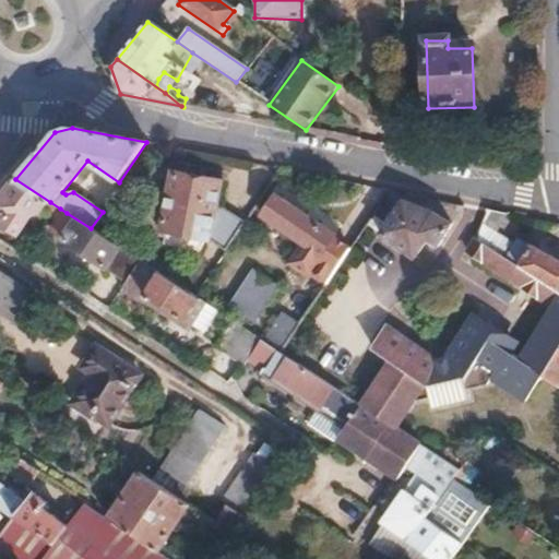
[(171,174),(161,232),(165,233),(206,240),(210,241),(224,252),(225,251),(244,223),(216,204),(221,183),(171,174)]
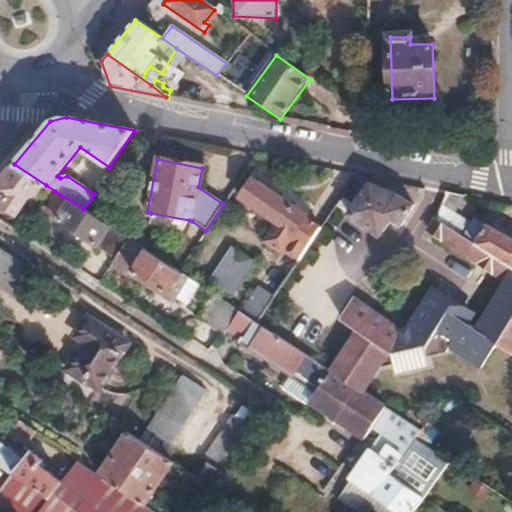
[(14,164),(0,181),(0,196),(6,200),(2,206),(17,216),(30,197),(38,196),(46,185),(14,164)]
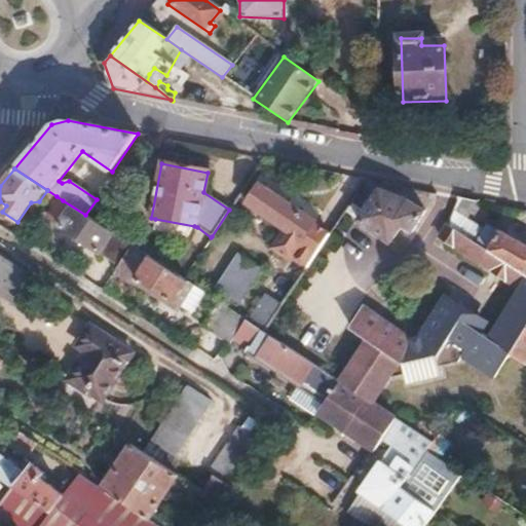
[(258,186),(246,204),(284,230),(271,249),(288,260),(313,223),(258,186)]
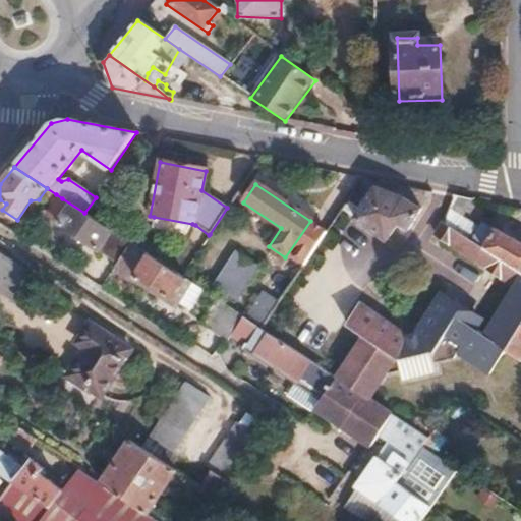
[(375,189),(353,221),(384,240),(395,223),(406,230),(419,210),(404,199),(375,189)]
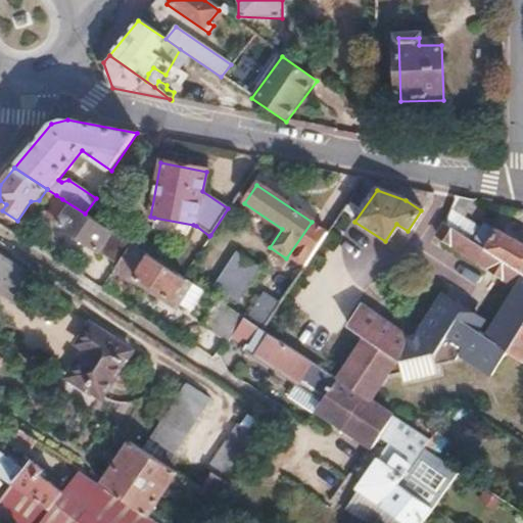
[(458,198),(444,223),(522,274),(522,243),(500,228),(495,233),(483,225),(479,231),(465,222),(474,201),(458,198)]
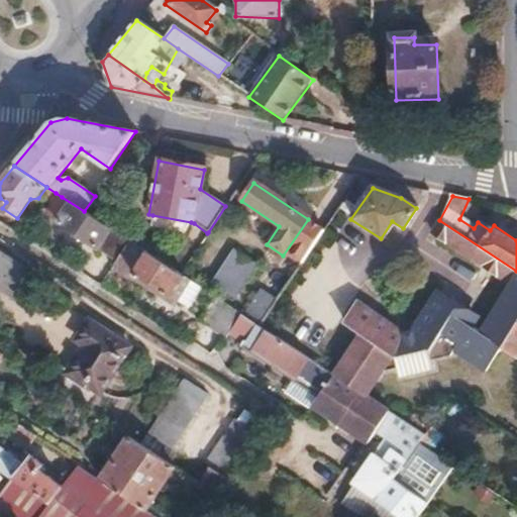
[(62,197),(49,215),(99,247),(111,229),(92,217),(84,211),(62,197)]
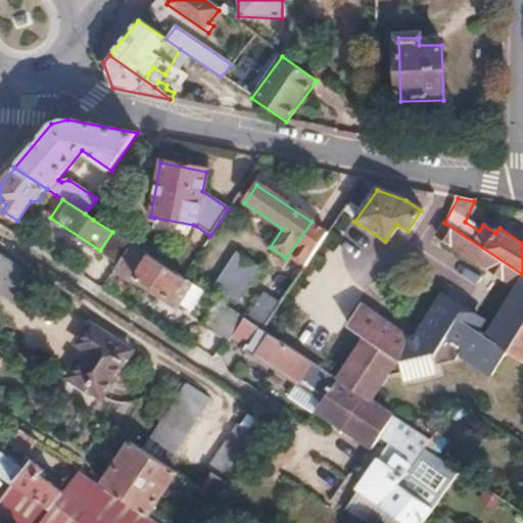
[(154,218),(152,230),(186,235),(193,225),(154,218)]
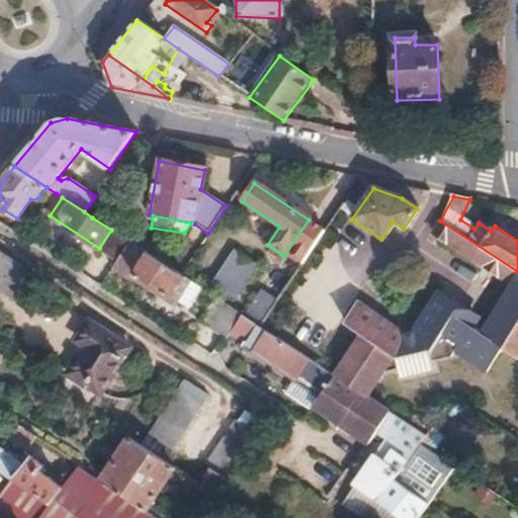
[(517,271),(440,221),(433,233),(498,275),(511,288),(481,334),(500,346),(515,323),(517,318),(517,271)]
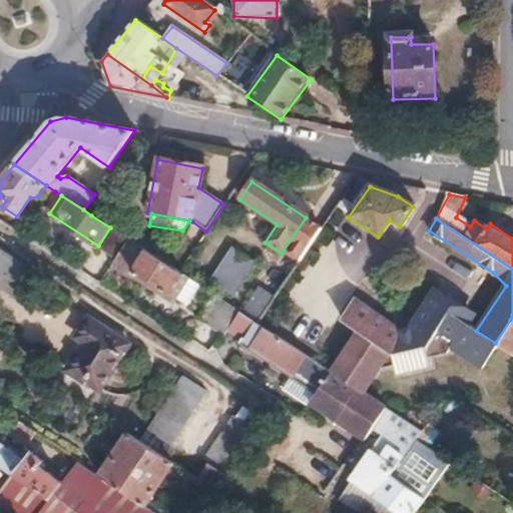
[(110,227),(98,245),(117,259),(123,250),(118,247),(124,237),(110,227)]
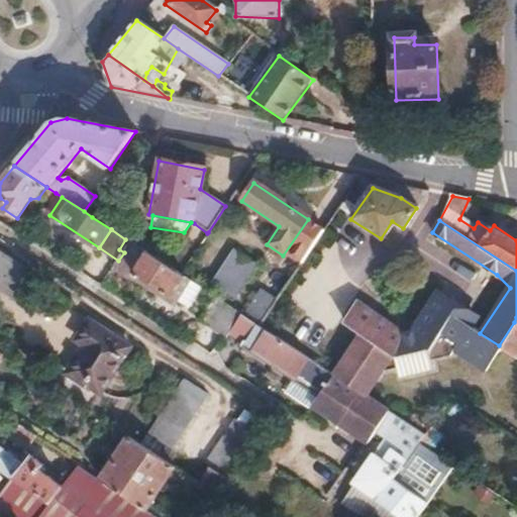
[(215,253),(200,277),(222,292),(221,294),(237,304),(244,294),(238,290),(246,278),(237,271),(245,257),(208,232),(207,233),(200,243),(215,253)]
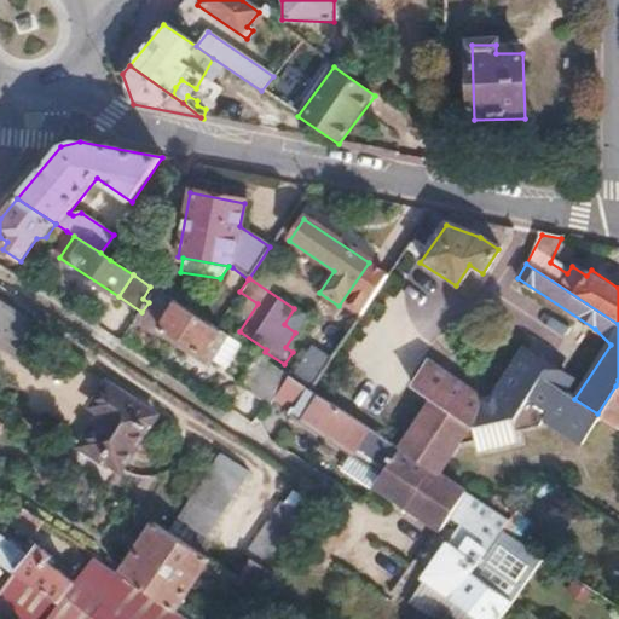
[(142,312),(137,319),(152,330),(155,325),(204,359),(207,357),(223,368),(238,345),(214,329),(156,290),(149,302),(142,312)]
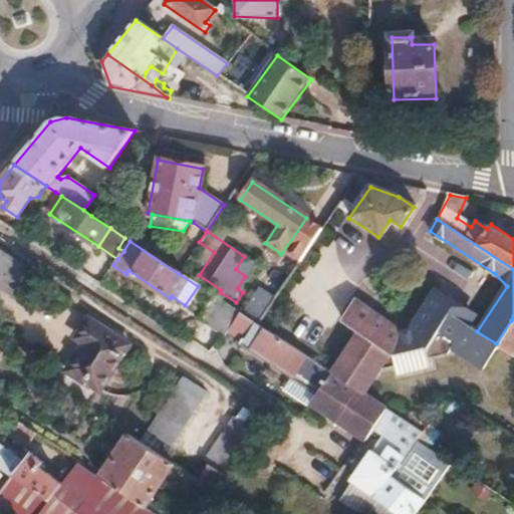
[(296,244),(274,276),(284,283),(299,260),(306,250),(296,244)]
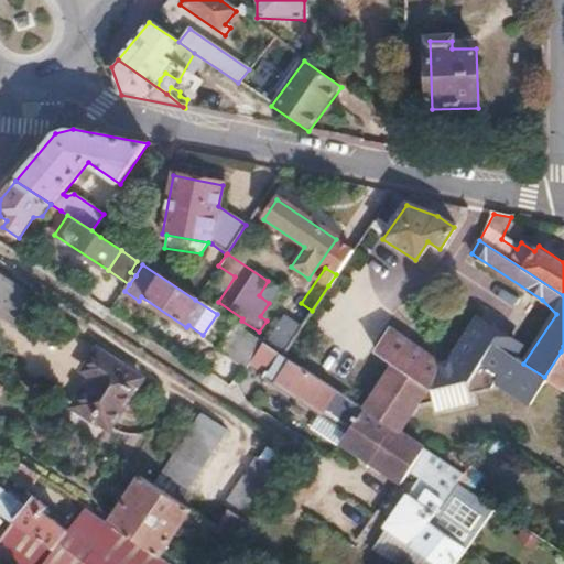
[(0,275),(0,313),(17,325),(34,299),(0,275)]
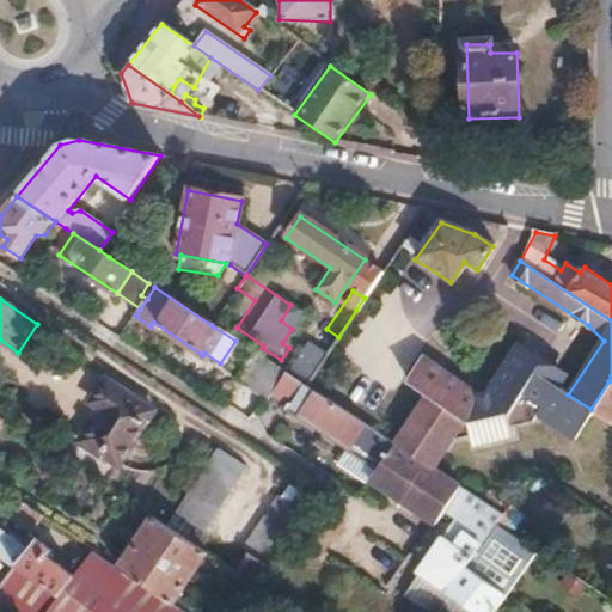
[(356,310),(338,337),(429,398),(469,423),(508,409),(532,372),(556,387),(561,380),(558,374),(521,350),(512,354),(488,392),(476,396),(375,329),(378,324),(356,310)]
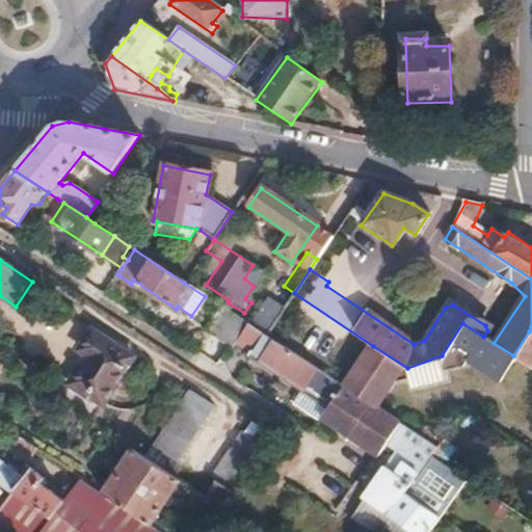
[(274,280),(261,298),(269,304),(283,285),(274,280)]
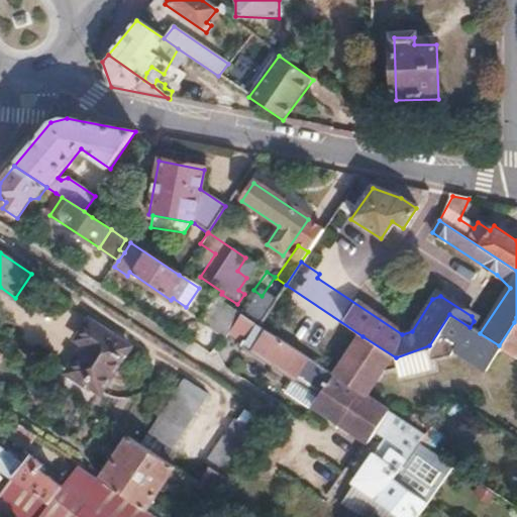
[(215,299),(199,323),(221,338),(223,334),(227,336),(240,316),(215,299)]
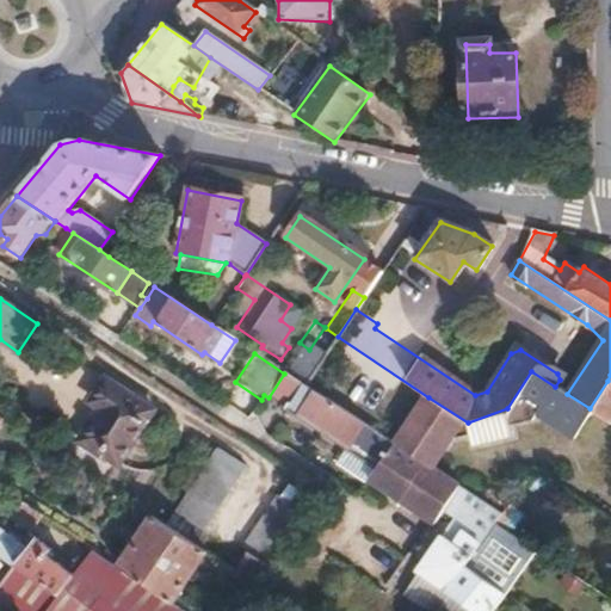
[(284,374),(269,397),(296,415),(313,392),(303,386),(284,374)]
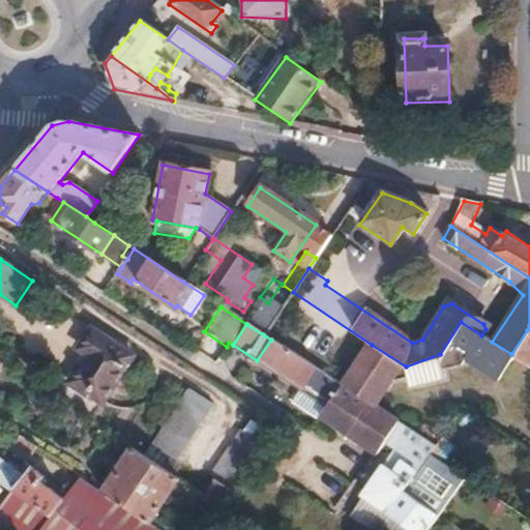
[(87,355),(70,380),(101,402),(131,355),(91,329),(79,349),(87,355)]
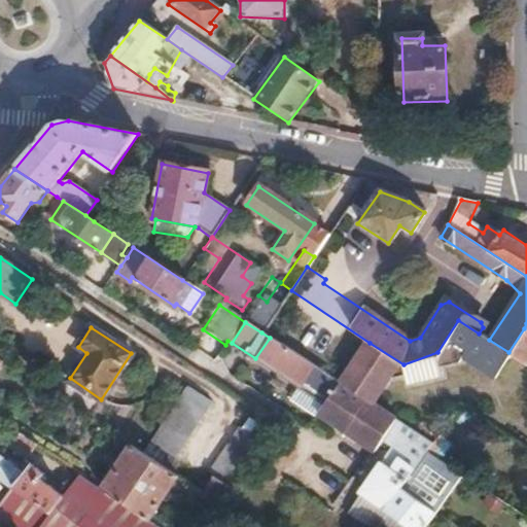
[(526,329),(524,328),(508,352),(523,361),(526,355),(526,329)]
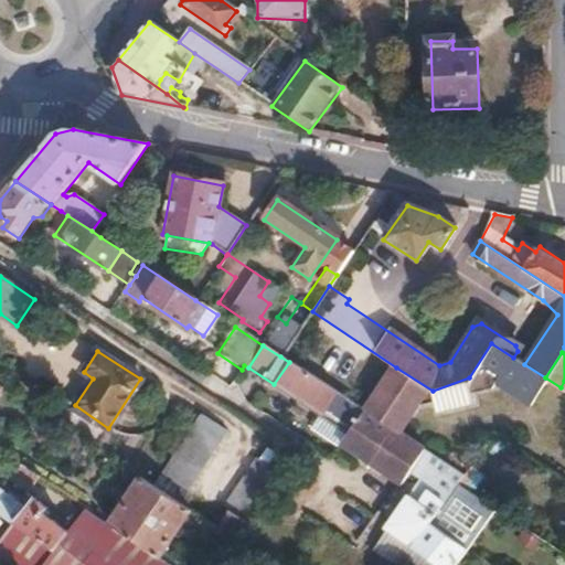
[(289,362),(274,384),(326,419),(348,435),(363,412),(364,411),(289,362)]
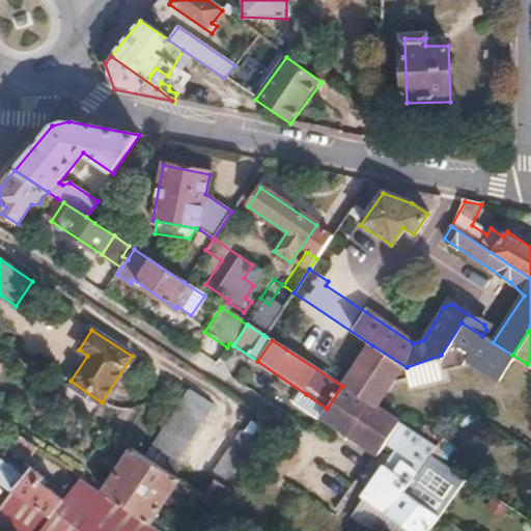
[(0,363),(0,380),(1,381),(8,369),(0,363)]
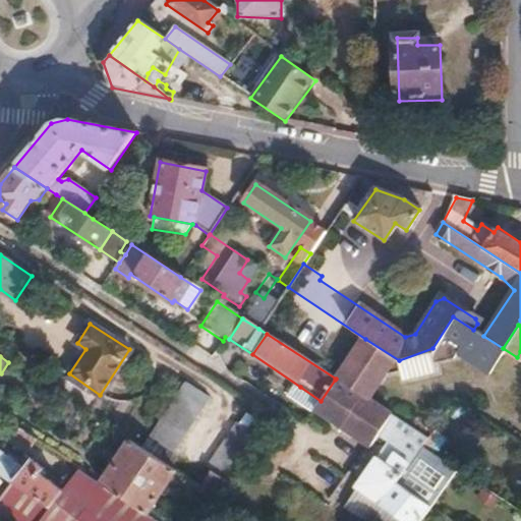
[(321,401),(313,411),(368,449),(373,442),(391,416),(336,381),(335,380),(321,401)]
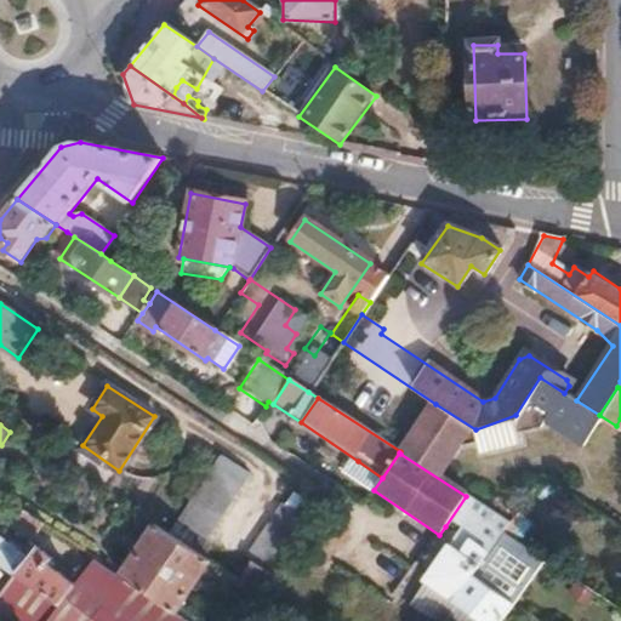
[(221,455),(175,523),(203,542),(250,474),(221,455)]
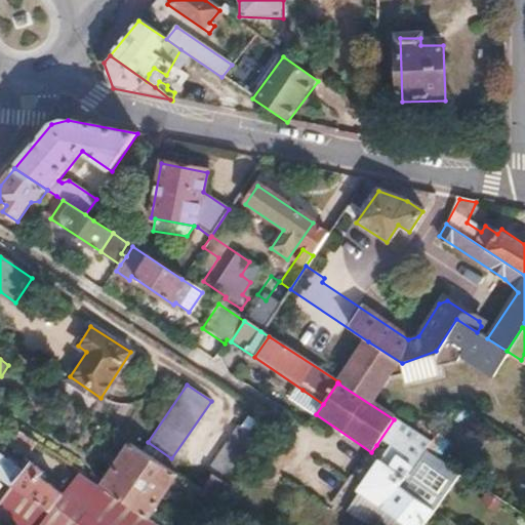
[(303,390),(295,399),(316,414),(323,404),(303,390)]
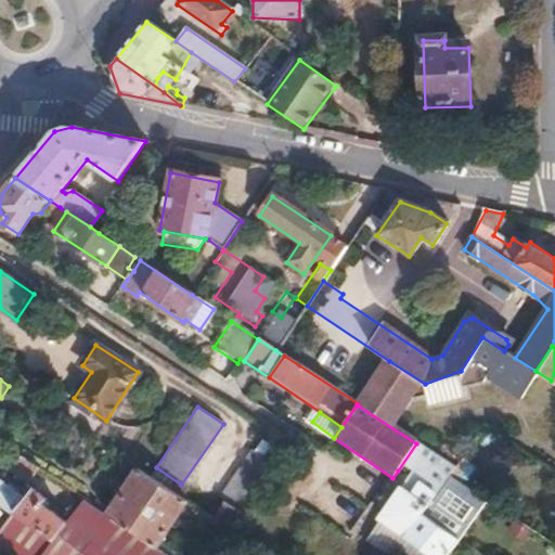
[(408,477),(357,546),(369,554),(447,554),(459,541),(435,525),(421,515),(448,475),(453,468),(416,443),(398,470),(408,477)]
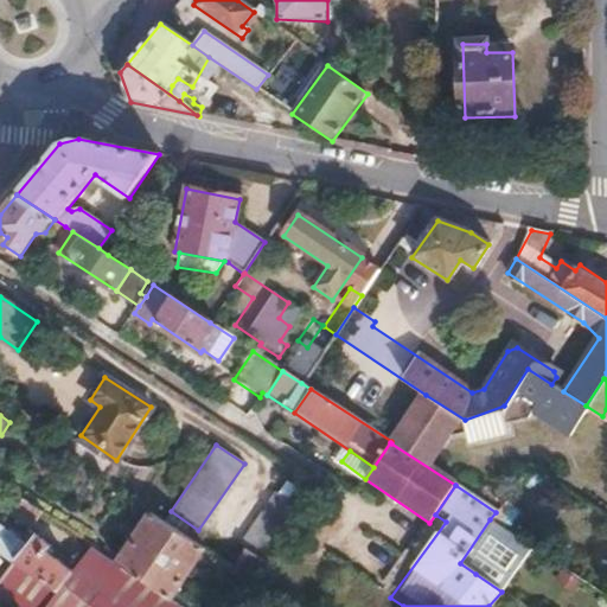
[(274,493),(240,545),(246,550),(269,567),(305,513),(274,493)]
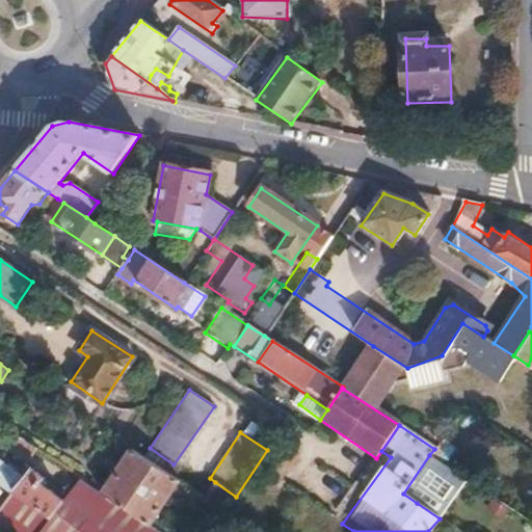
[(20,440),(15,447),(31,457),(35,450),(20,440)]
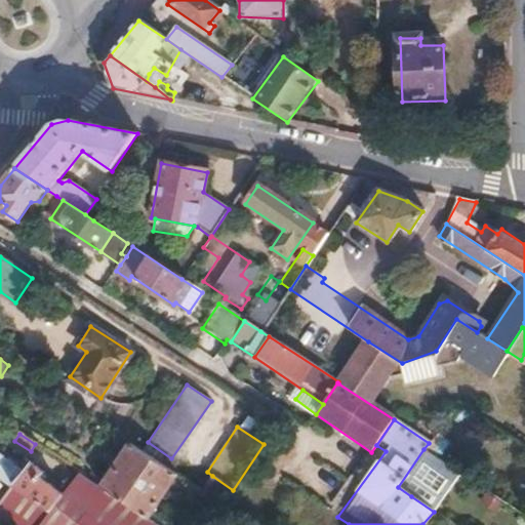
[(129,446),(101,488),(149,519),(176,478),(129,446)]
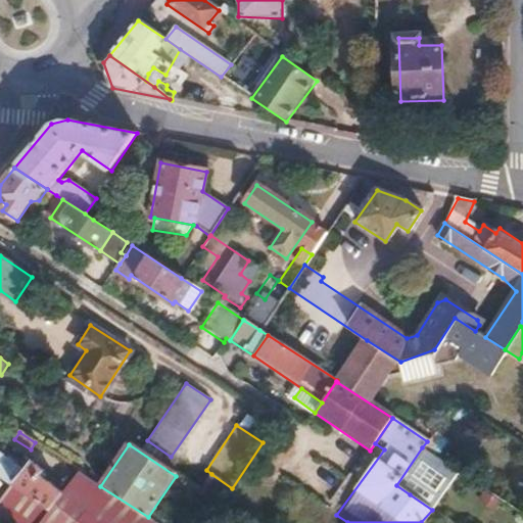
[(422,447),(396,485),(410,494),(435,456),(422,447)]
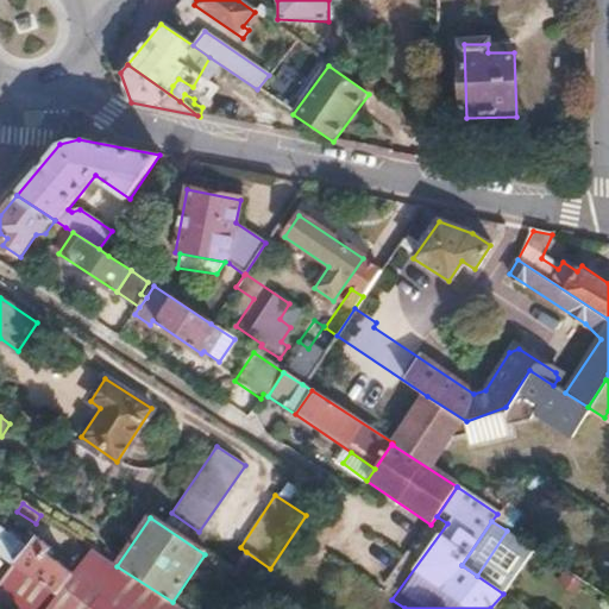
[(0,552),(18,565),(61,596),(75,576),(48,556),(54,548),(39,539),(35,544),(29,539),(24,545),(0,527),(0,552)]
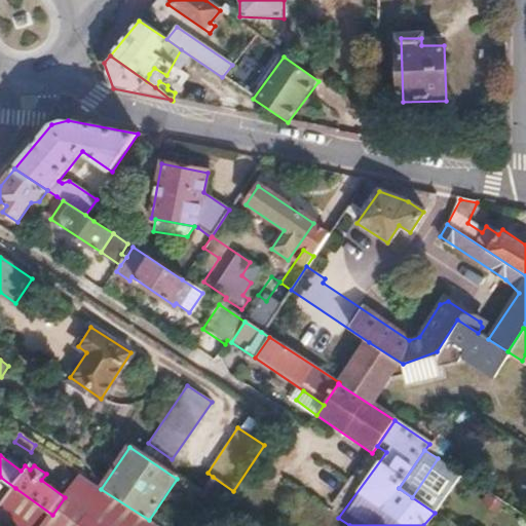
[(53,465),(50,470),(67,482),(70,478),(66,475),(70,468),(62,462),(58,468),(53,465)]
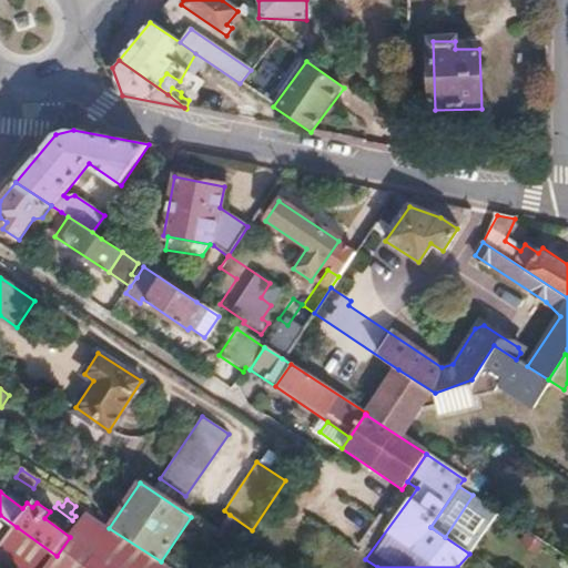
[(17,527),(0,548),(0,567),(1,567),(169,567),(161,561),(109,528),(87,514),(70,537),(57,556),(17,527)]
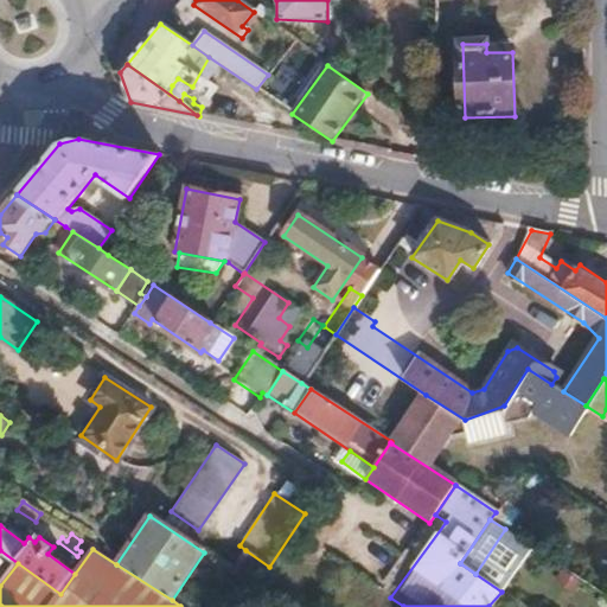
[(246,550),(231,570),(256,587),(269,567),(246,550)]
